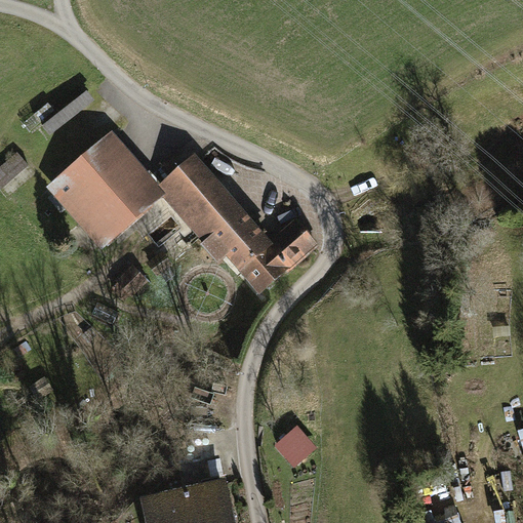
[(49,136),(94,98),(86,89),(42,127),(49,136)]
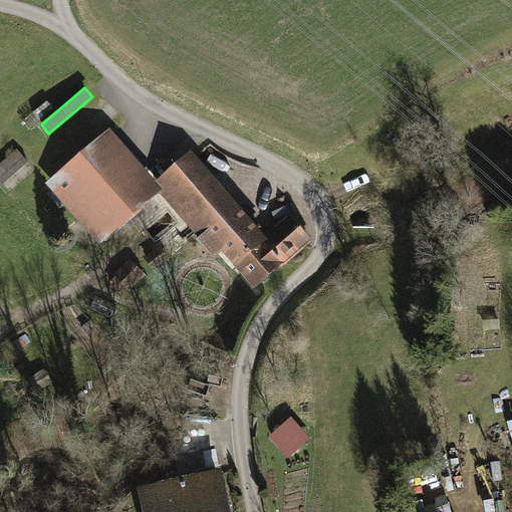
[(155,180),(109,128),(45,182),(98,245),(161,192),(215,255),(223,249),(253,285),(308,238),(289,215),(263,237),(189,151),(155,180)]
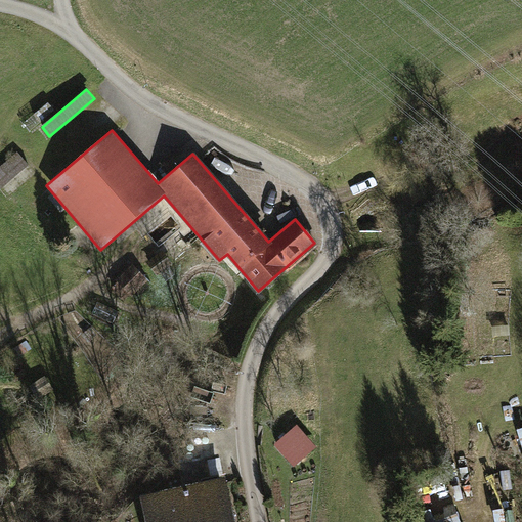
[(14,151),(0,163),(0,188),(6,196),(33,172),(14,151)]
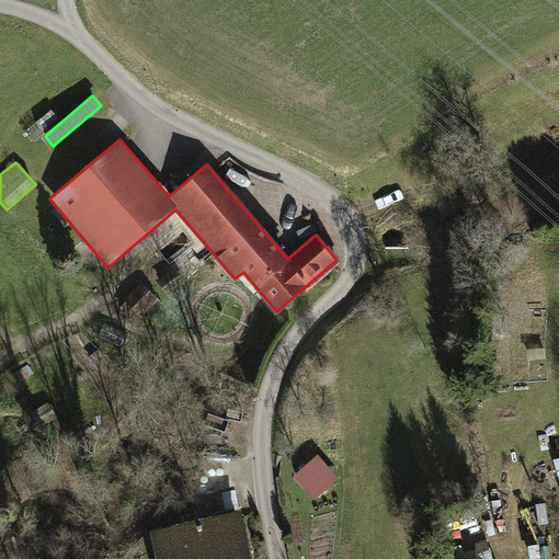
[(140,316),(158,300),(139,282),(123,297),(126,300),(120,307),(132,319),(138,312),(140,316)]
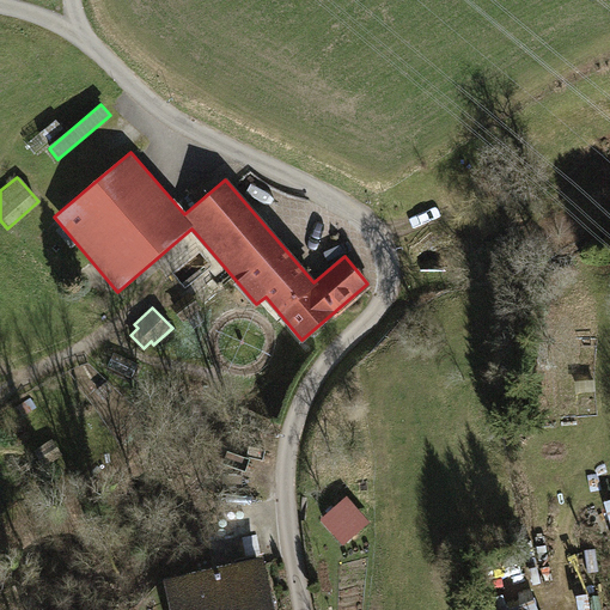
[(111,389),(102,382),(92,392),(102,401),(111,389)]
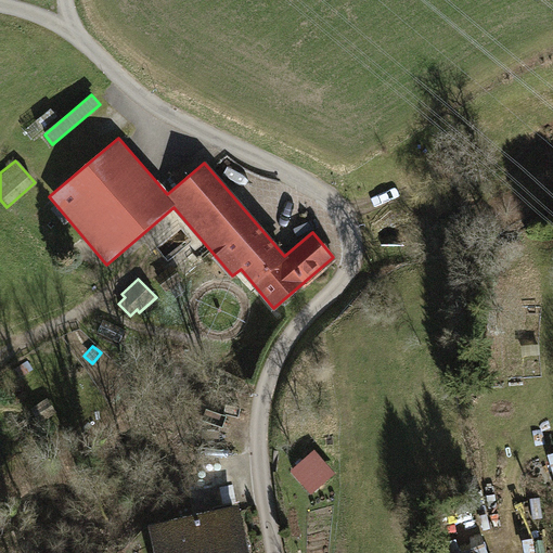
[(31,369),(26,360),(14,369),(20,376),(31,369)]
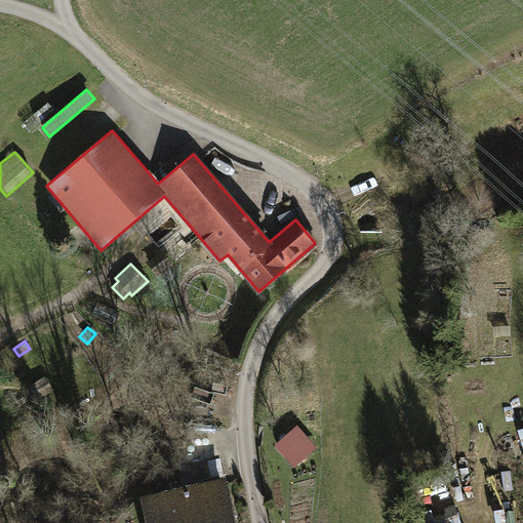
[(51,388),(44,375),(27,386),(35,398),(51,388)]
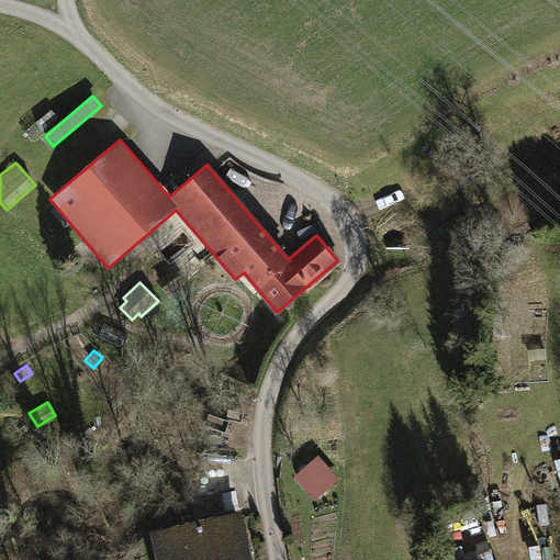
[(327,467),(316,455),(291,477),(312,501),(337,479),(327,467)]
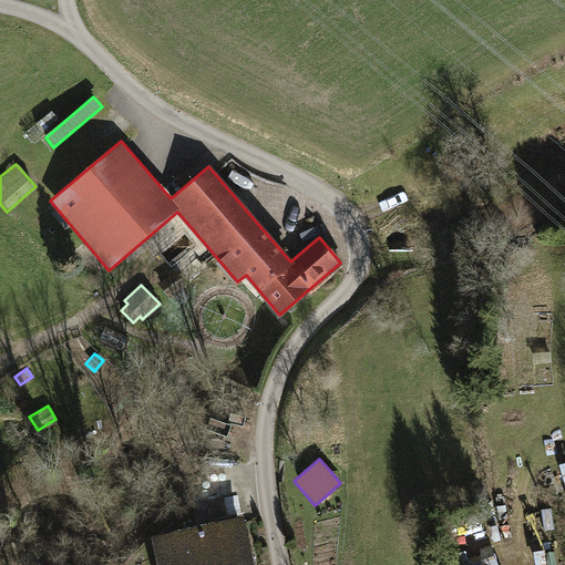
[(254,564),(244,519),(152,537),(156,564),(254,564)]
